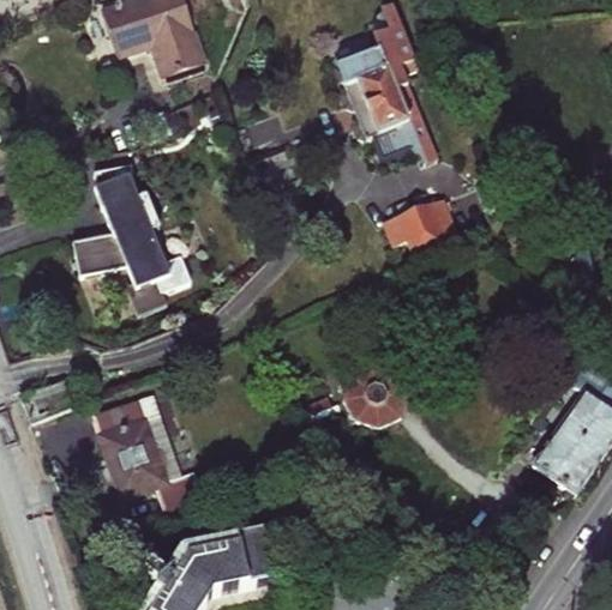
[(154,46),(165,79),(207,64),(185,0),(137,0),(103,12),(120,58),(154,46)]
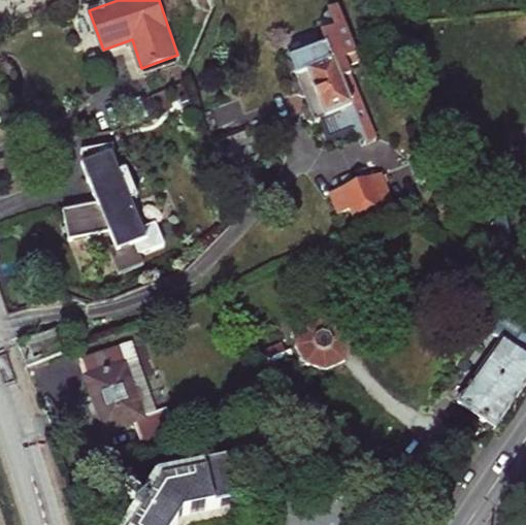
[(308,118),(316,121),(325,119),(332,135),(352,126),(360,131),(366,126),(355,94),(349,97),(339,72),(335,61),(357,52),(339,5),(330,9),(322,20),(321,29),(328,45),(292,59),(299,77),(295,83),(298,91),(303,90),(308,103),(305,108),(308,118)]
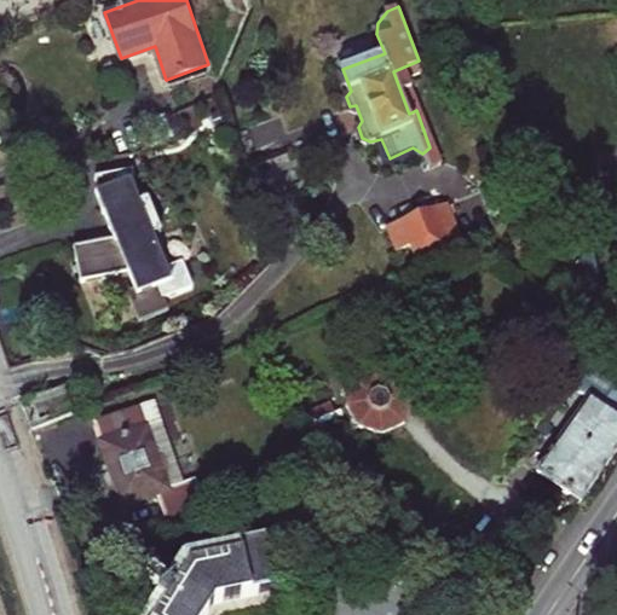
[(424,74),(419,61),(393,71),(398,85),(424,74)]
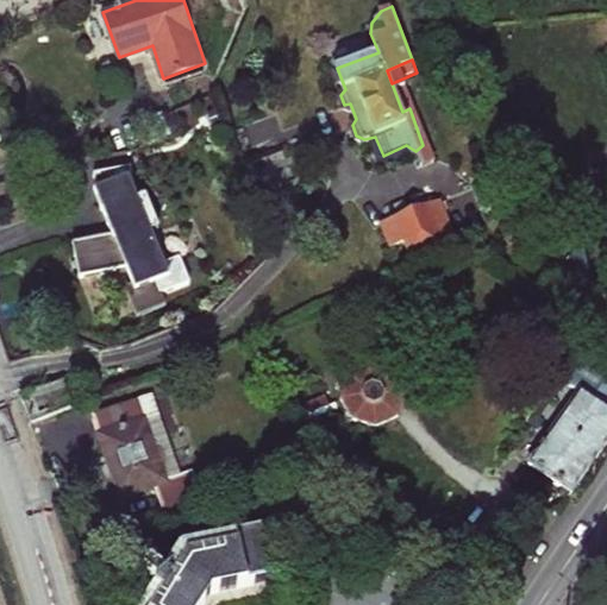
[(158,124),(176,117),(174,107),(155,114),(158,124)]
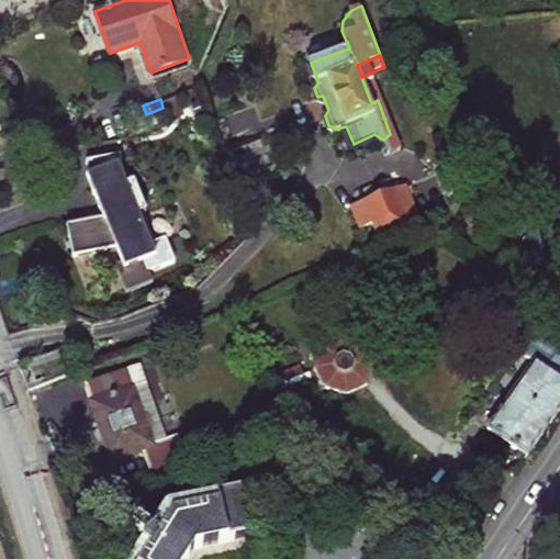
[(168,121),(163,108),(146,114),(150,126),(168,121)]
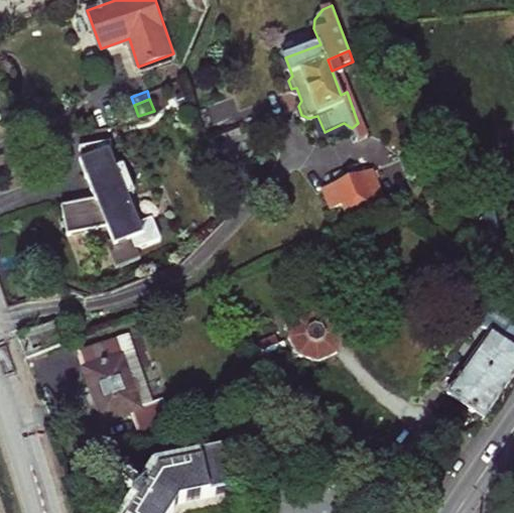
[(58,202),(63,232),(103,225),(108,238),(103,240),(113,263),(137,254),(134,244),(159,235),(150,215),(137,220),(126,194),(133,190),(121,162),(115,165),(110,137),(78,143),(84,173),(96,171),(98,181),(88,185),(92,196),(58,202)]
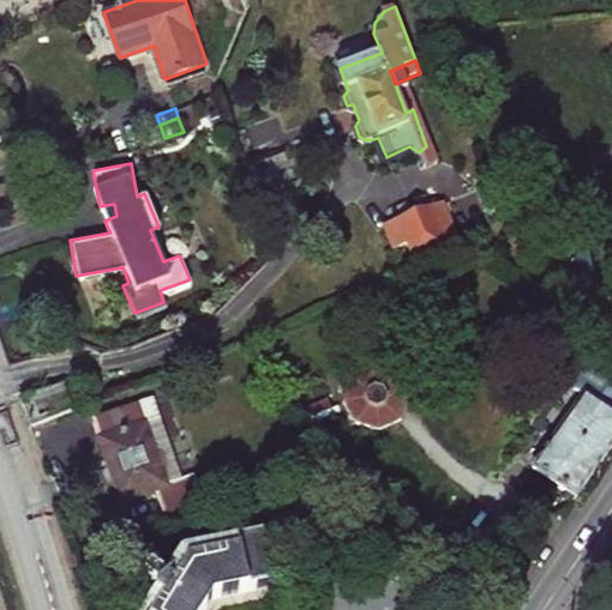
[(411,241),(415,254),(417,257),(448,241),(443,228),(455,224),(447,201),(388,224),(397,246),(411,241)]
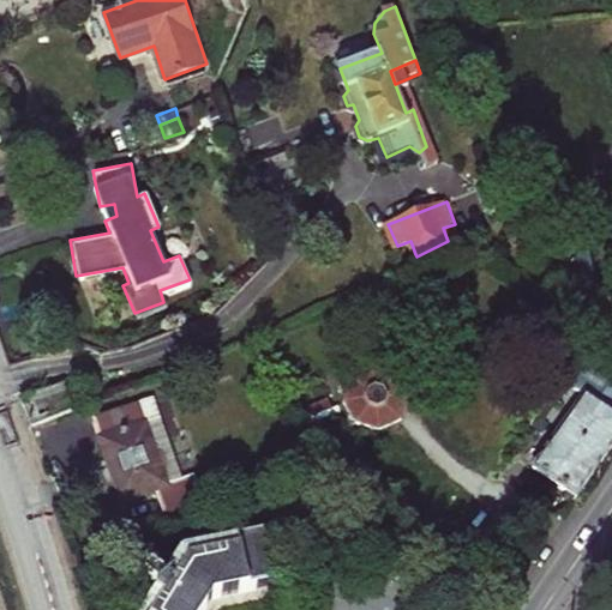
[(443,228),(448,241),(460,236),(455,224),(443,228)]
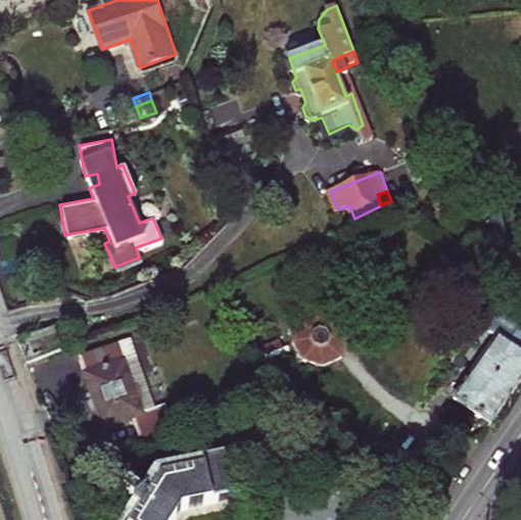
[(349,205),(338,209),(343,221),(353,217),(349,205)]
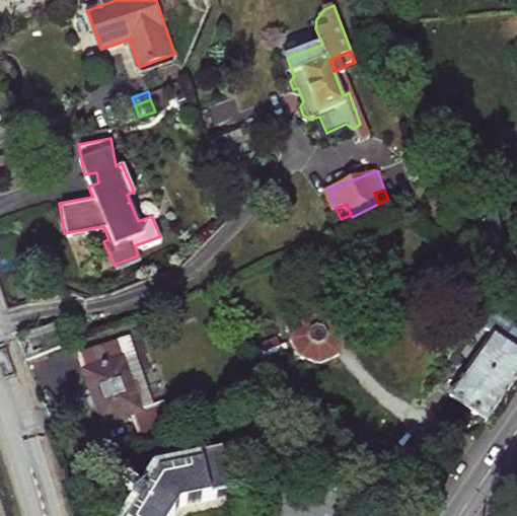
[(516,313),(501,303),(479,333),(489,339),(451,393),(481,414),(476,419),(485,425),(516,377),(516,313)]
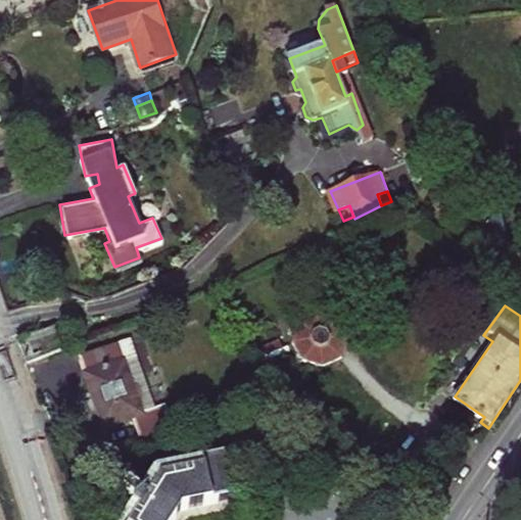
[(338,353),(345,338),(345,333),(335,319),(319,316),(304,325),(300,338),(306,353),(323,361),(338,353)]
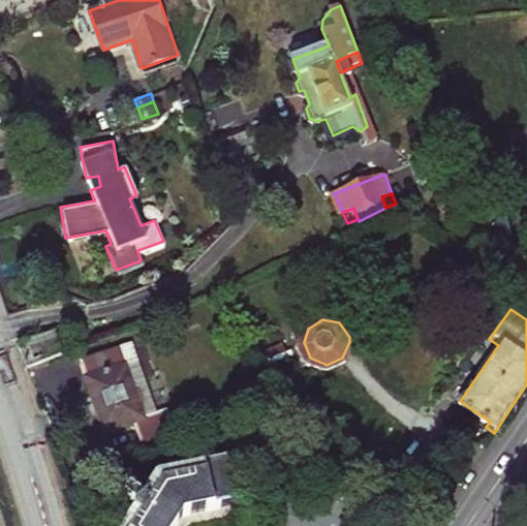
[(23,339),(31,363),(67,348),(59,327),(23,339)]
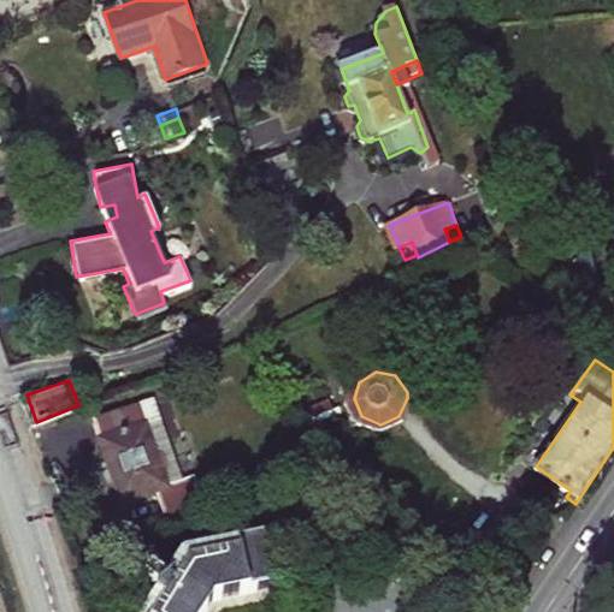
[(155,396),(96,417),(125,499),(158,488),(167,511),(205,497),(198,474),(186,477),(155,396)]
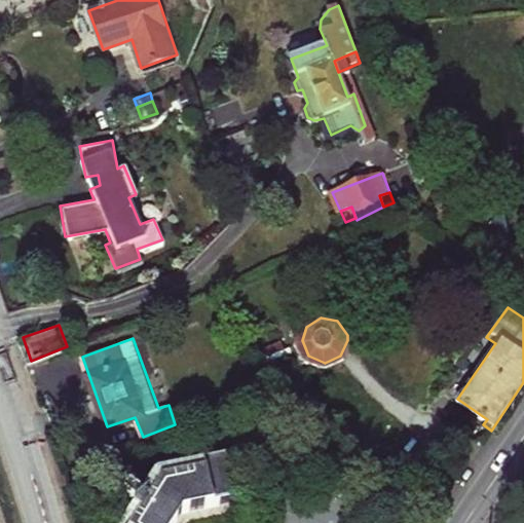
[(283,339),(265,346),(269,356),(286,347),(283,339)]
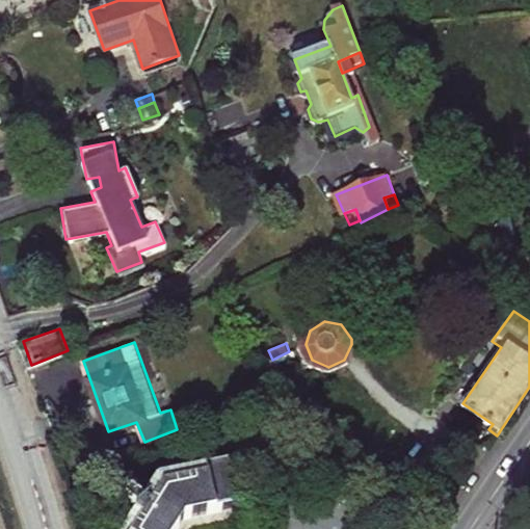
[(238,458),(158,474),(142,499),(132,493),(126,496),(127,501),(137,508),(124,528),(178,528),(188,513),(247,501),(238,458)]
